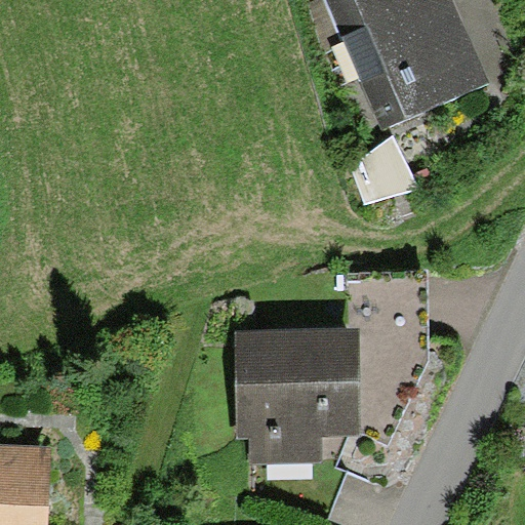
[(455,0),(327,0),(385,129),(492,82),(455,0)]
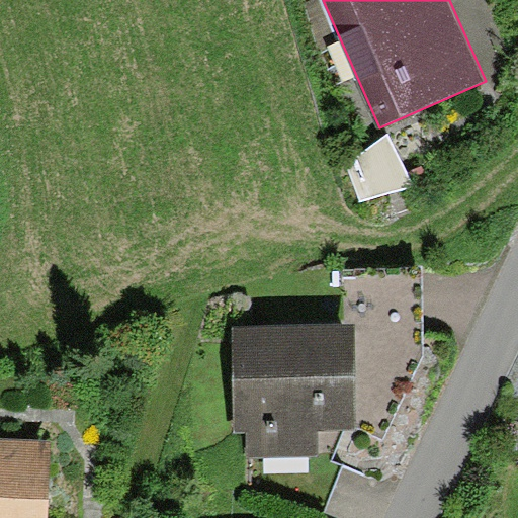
[(365,198),(413,189),(405,148),(357,157),(365,198)]
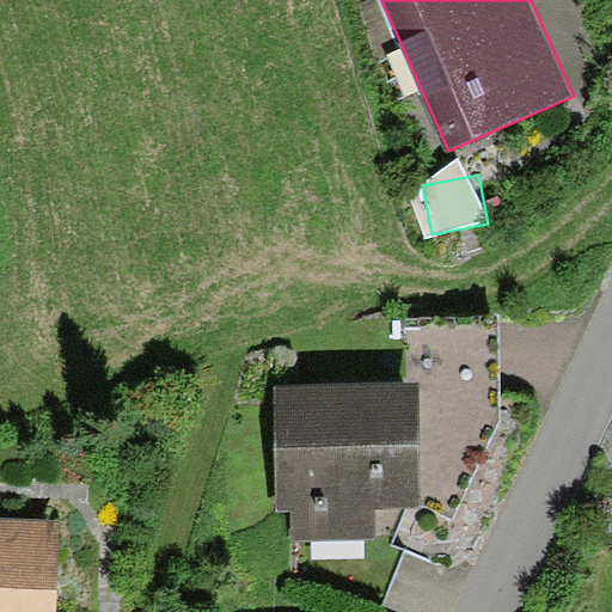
[(420,385),(421,507),(451,519),(503,416),(501,317),(403,319),(404,386),(420,385)]
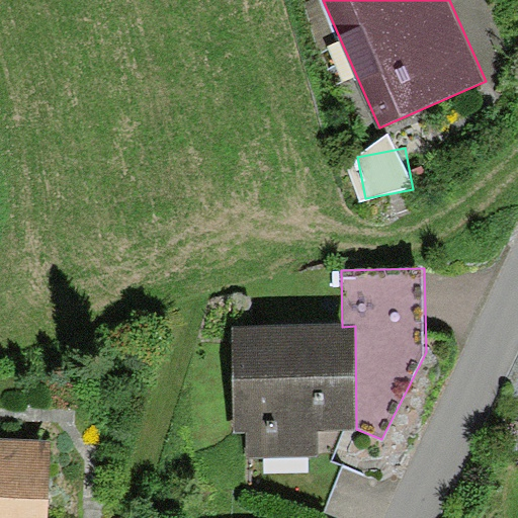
[(342,327),(232,329),(233,432),(248,432),(248,456),(319,455),(319,430),(356,429),(355,326),(342,327)]
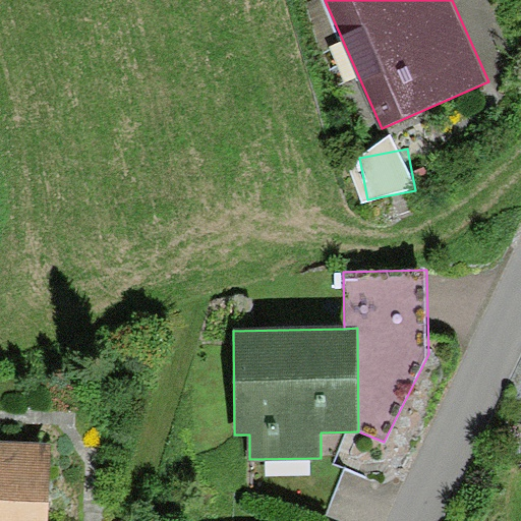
[(47,520),(51,443),(0,441),(0,520),(47,520)]
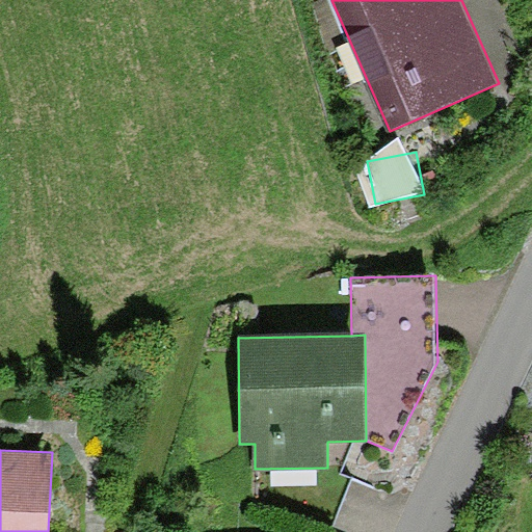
All buildings are outlined.
